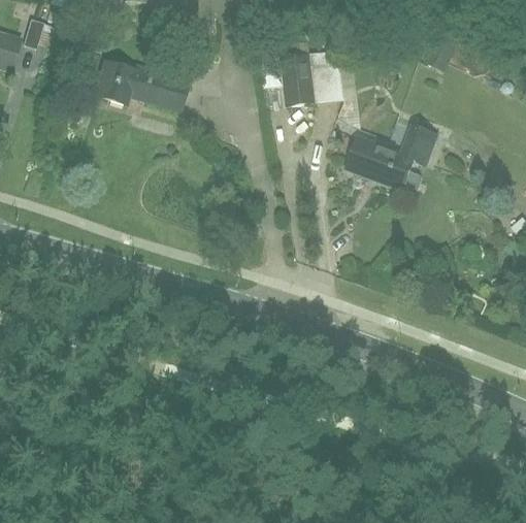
[(90,11),(91,3),(81,3),(81,10),(90,11)]
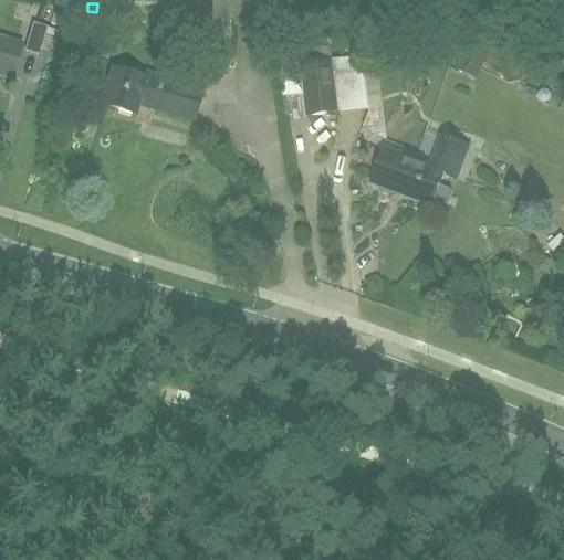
[(37,51),(38,45),(51,49),(58,28),(44,23),(31,19),(22,46),(37,51)]
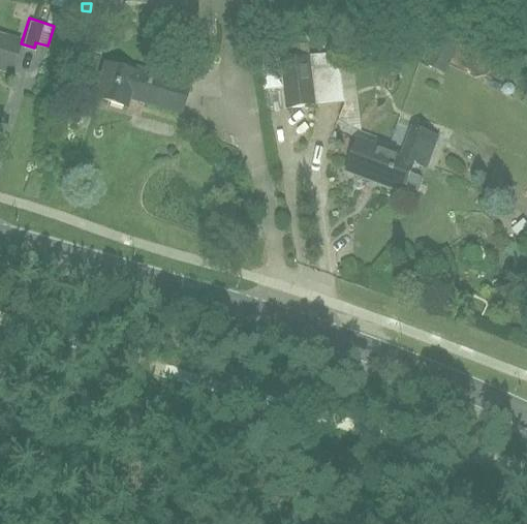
[(0,67),(9,70),(19,38),(0,33),(0,67)]
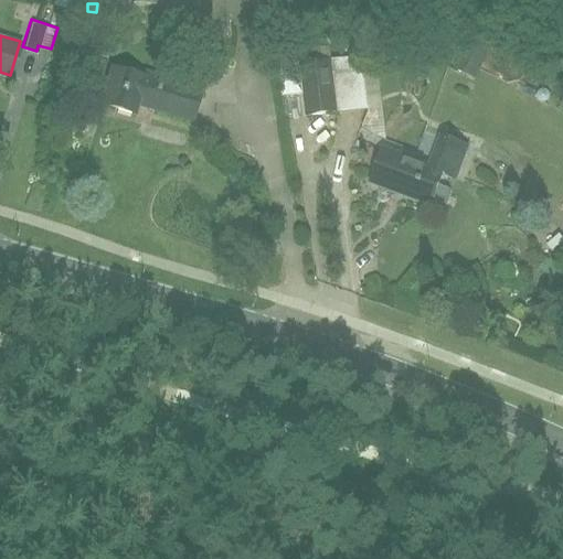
[(298,62),(299,62),(306,111),(336,107),(336,106),(365,101),(359,54),(330,57),(328,43),(297,46),(298,62)]
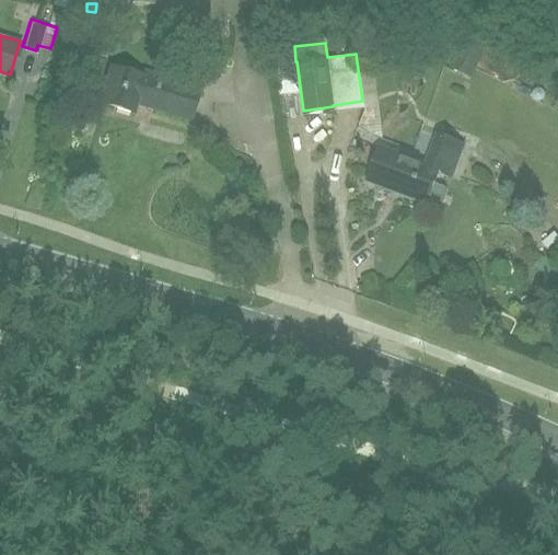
[(189,116),(198,84),(142,68),(140,73),(109,64),(99,101),(130,110),(135,96),(146,100),(144,103),(189,116)]
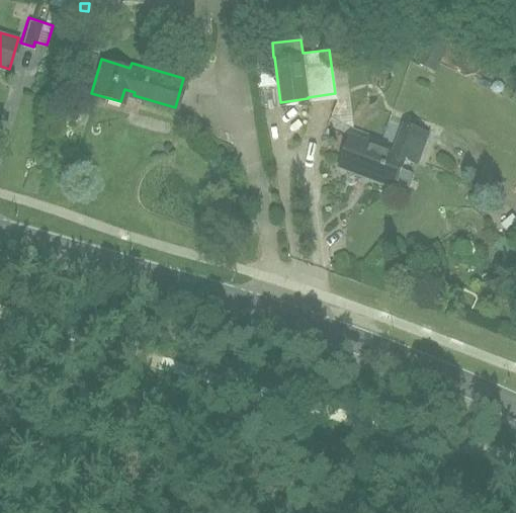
[(394,184),(404,187),(407,186),(412,174),(410,171),(400,167),(405,154),(416,158),(423,141),(398,132),(392,148),(349,133),(338,164),(394,184)]
